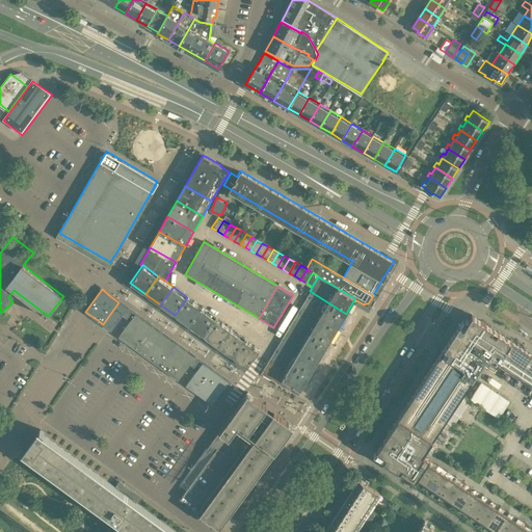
[(291,322),(327,345),(346,314),(310,291),(291,322)]
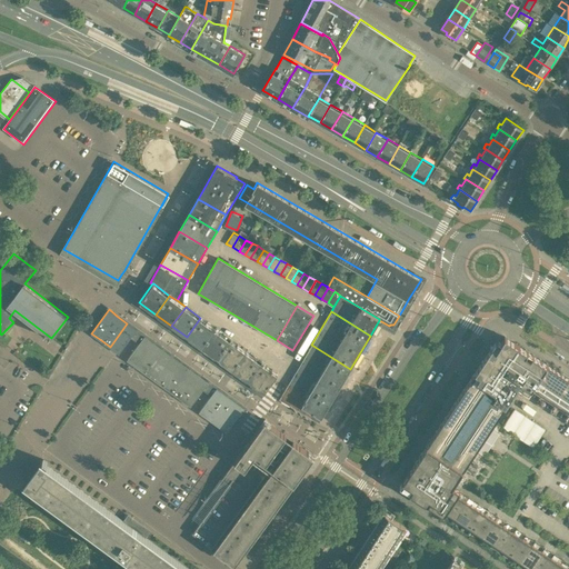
[(216,329),(200,318),(187,337),(201,348),(216,329)]
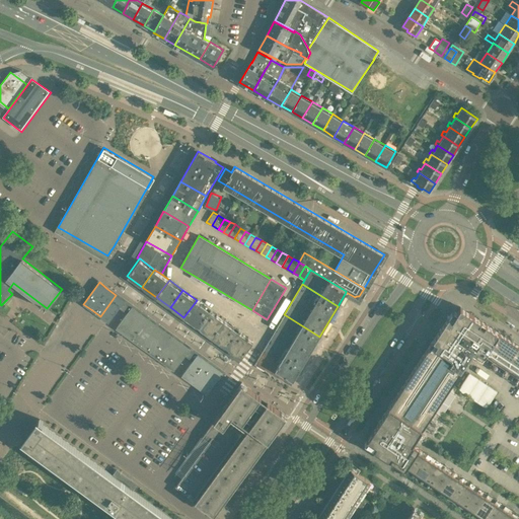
[(116,295),(100,316),(108,322),(125,301),(116,295)]
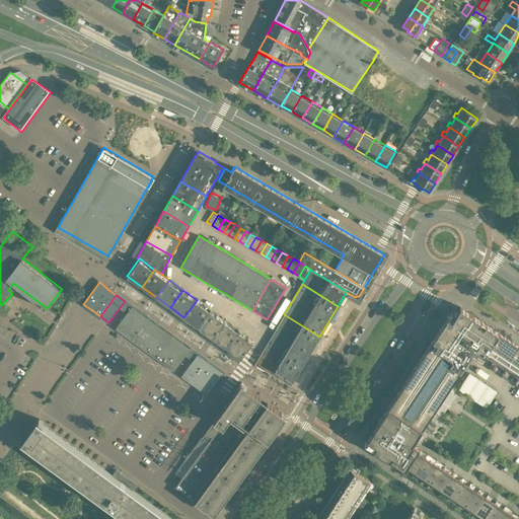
[(198,327),(211,310),(197,300),(183,317),(198,327)]
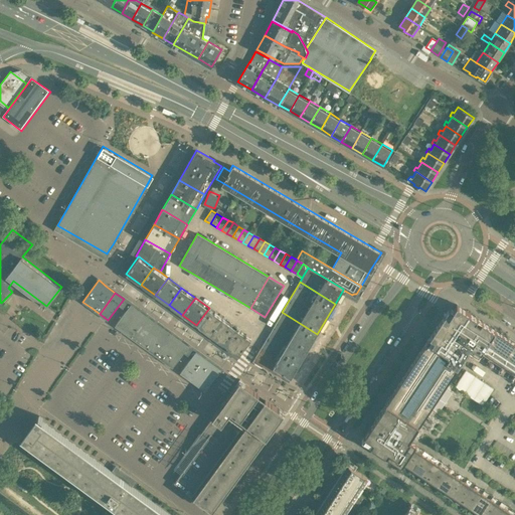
[(138,309),(131,304),(125,313),(115,326),(123,331),(138,309)]
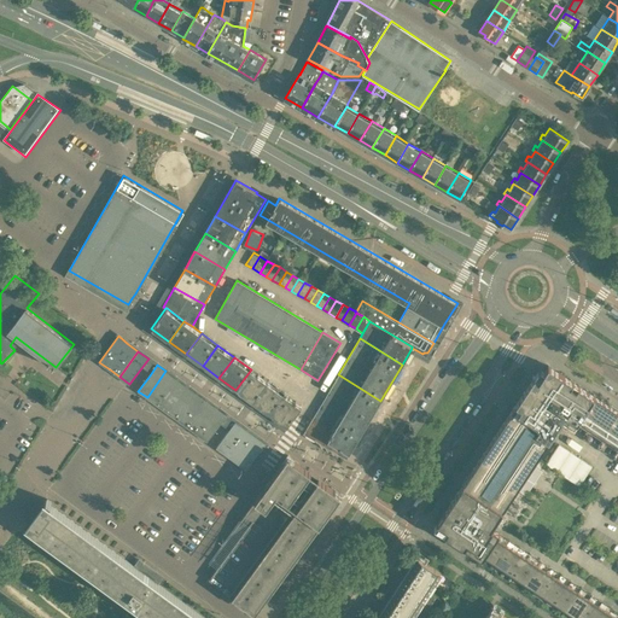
[(617,410),(572,382),(558,371),(548,365),(544,371),(540,368),(435,526),(444,534),(482,558),(482,557),(483,557),(485,552),(495,536),(496,537),(500,532),(491,528),(496,519),(563,419),(572,426),(572,427),(617,458),(617,410)]
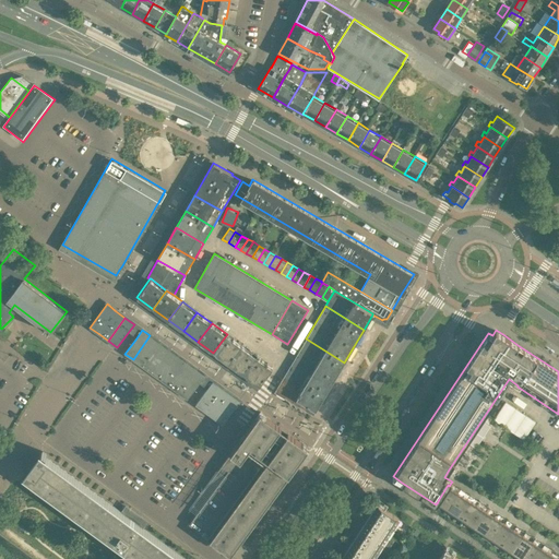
[(241,345),(227,334),(213,353),(228,364),(241,345)]
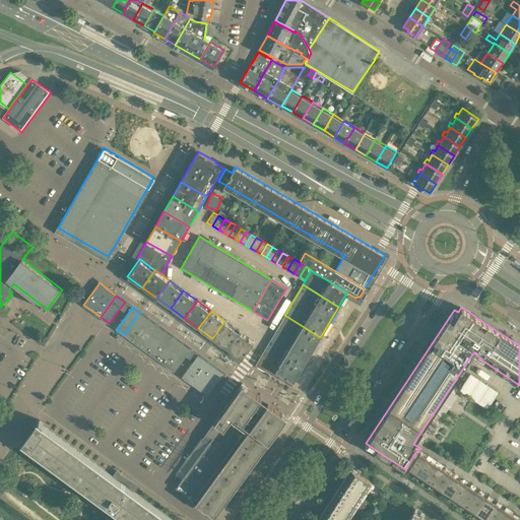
[(147,318),(139,312),(124,334),(131,339),(147,318)]
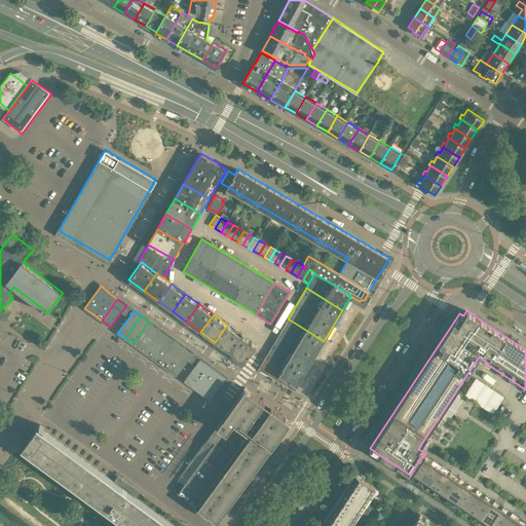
[(270,348),(288,360),(306,371),(324,341),(288,318),(270,348)]
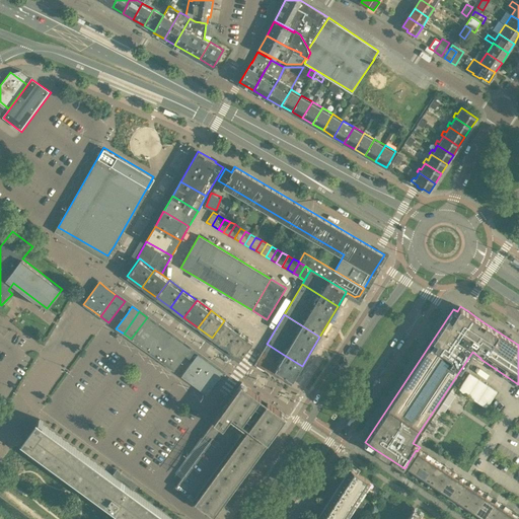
[(145,350),(161,327),(147,317),(131,339),(145,350)]
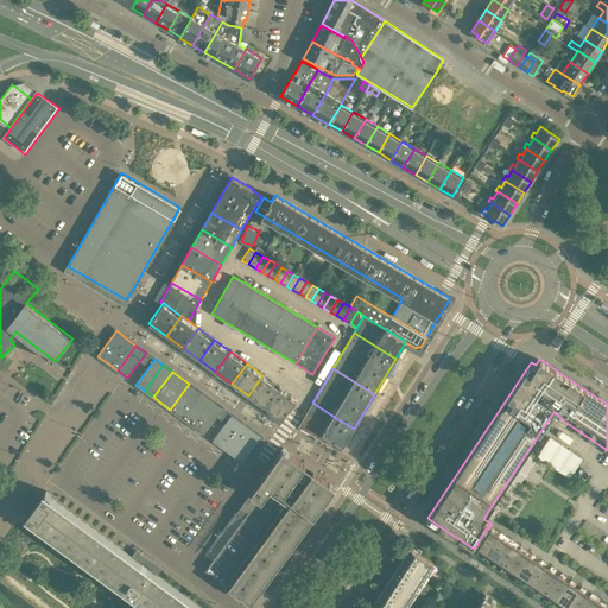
[(265,407),(279,387),(263,375),(248,396),(265,407)]
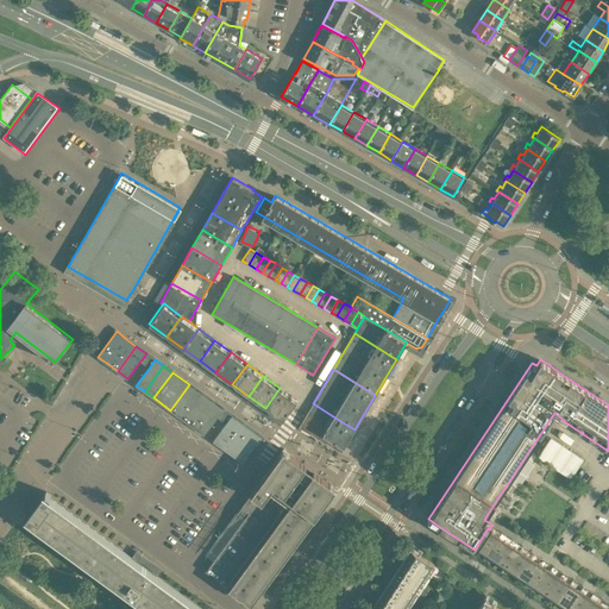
[(187,422),(206,396),(189,384),(170,410),(187,422)]
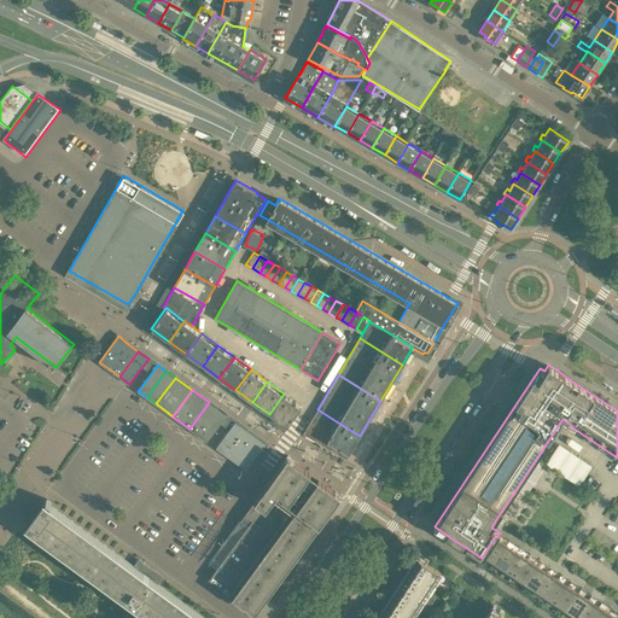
[(284,394),(269,414),(286,427),(301,407),(284,394)]
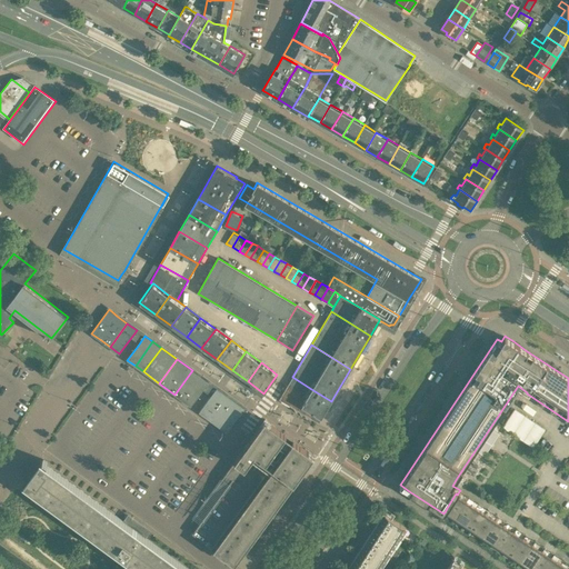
[(192,370),(175,395),(191,406),(208,382),(192,370)]
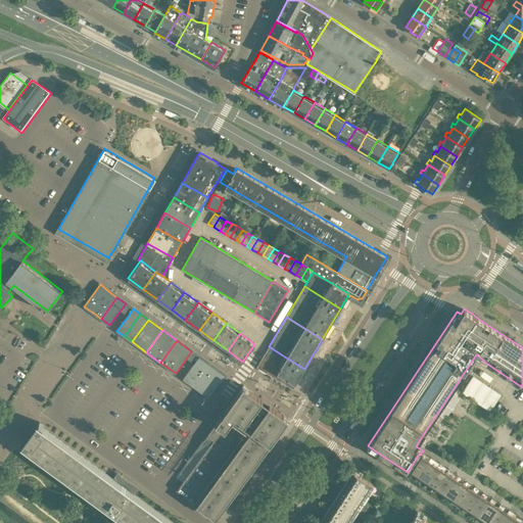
[(286,358),(269,346),(260,360),(256,367),(270,375),(272,379),(274,378),(275,378),(277,382),(279,381),(280,381),(282,385),(284,384),(291,387),(292,388),(295,383),(304,369),(286,358)]
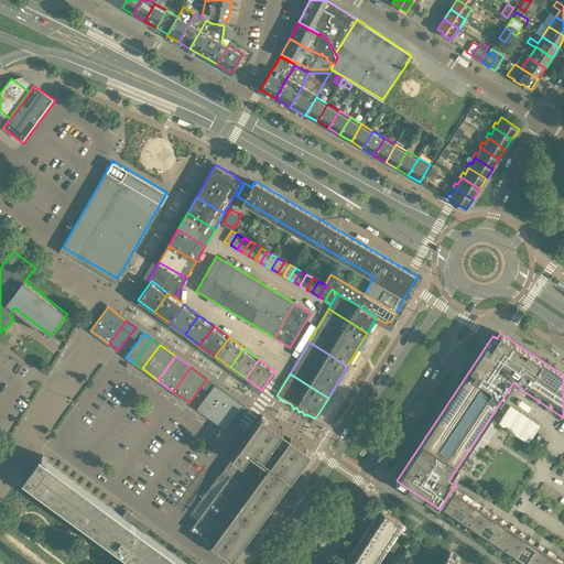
[(197,409),(224,429),(225,429),(242,405),(215,384),(197,409)]
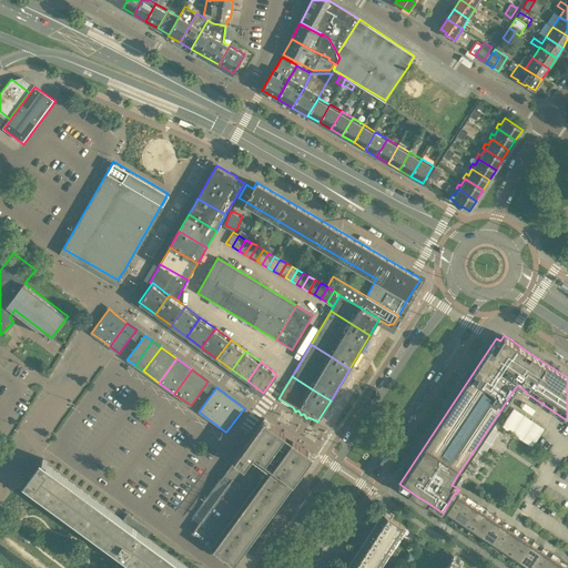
[(533,447),(544,429),(514,408),(501,426),(533,447)]
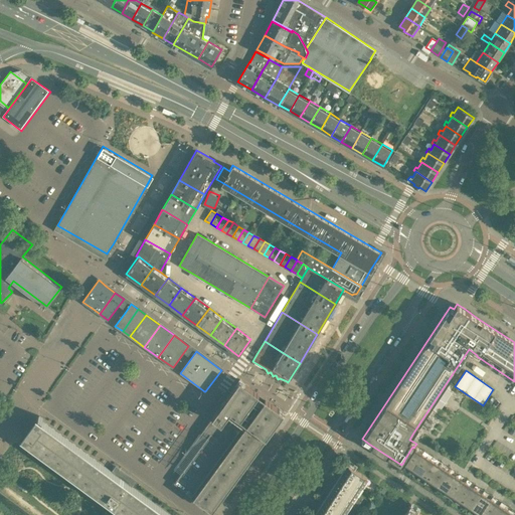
[(211,426),(221,433),(229,420),(245,433),(193,504),(207,514),(212,514),(287,414),(276,405),(275,407),(247,387),(248,386),(239,382),(211,426)]
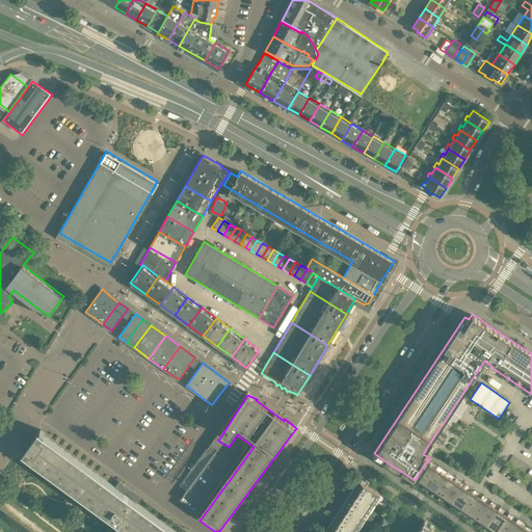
[(176,531),(135,502),(139,498),(127,488),(124,493),(44,433),(45,432),(41,429),(40,430),(38,430),(23,450),(133,531),(176,531)]
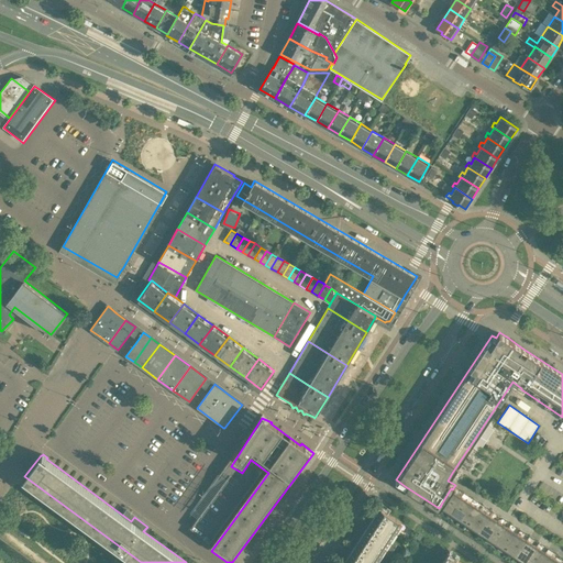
[(452,489),(451,488),(442,503),(440,507),(439,507),(439,508),(439,509),(441,506),(450,511),(461,495),(452,489)]
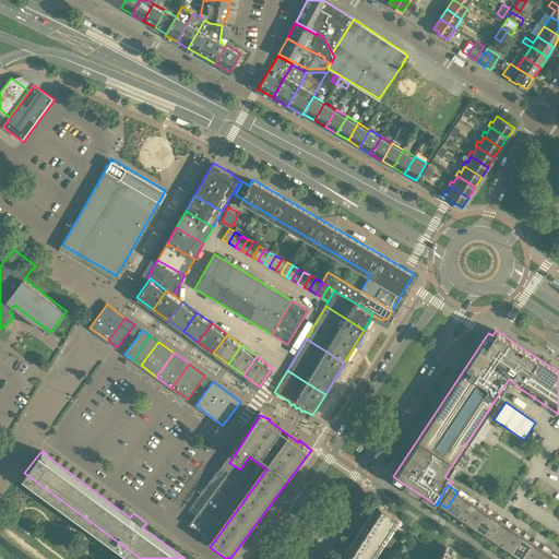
[(466,498),(458,491),(447,508),(455,514),(466,498)]
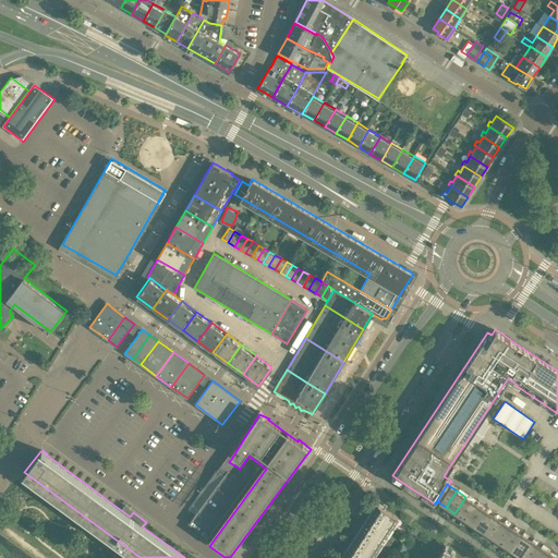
[(464,519),(465,517),(475,502),(465,497),(455,513),(464,519)]
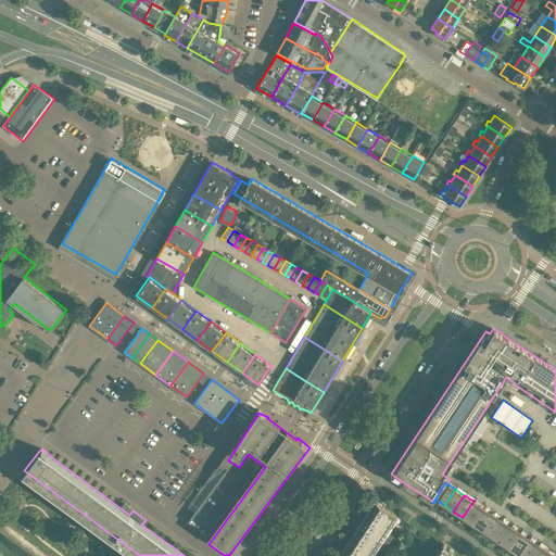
[(482,507),(474,501),(464,515),(463,517),(471,523),(482,507)]
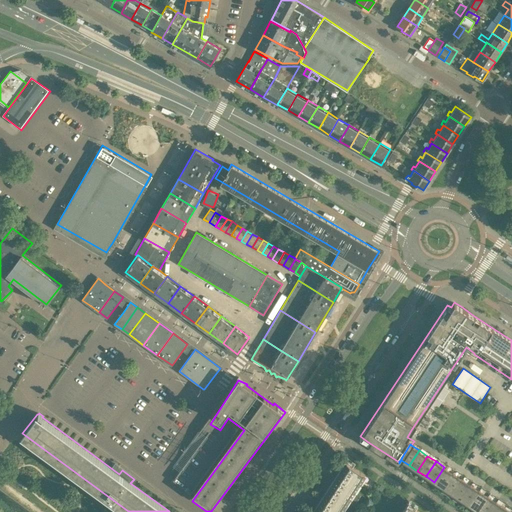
[(340,511),(365,475),(352,466),(347,463),(345,462),(311,511),(340,511)]
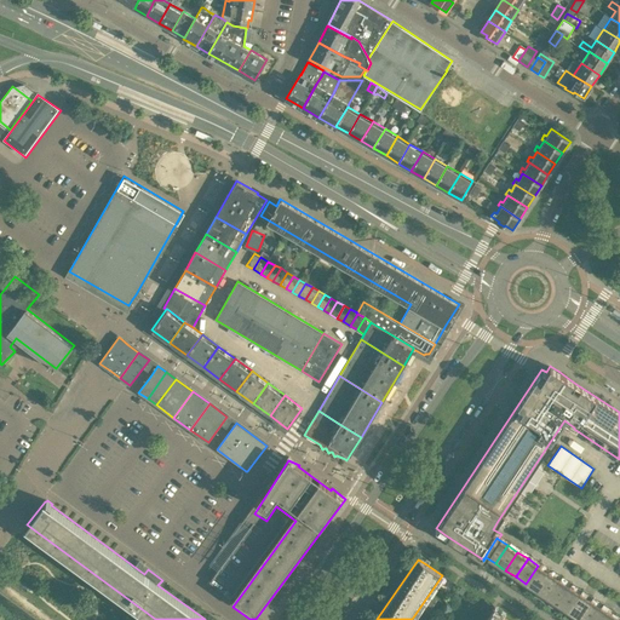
[(537,591),(538,587),(549,572),(538,566),(526,584),(537,591)]
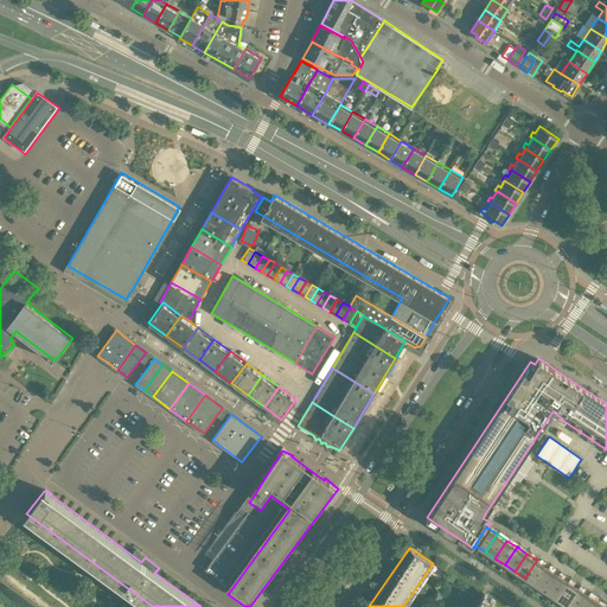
[(547,567),(537,560),(526,575),(525,579),(535,585),(547,567)]
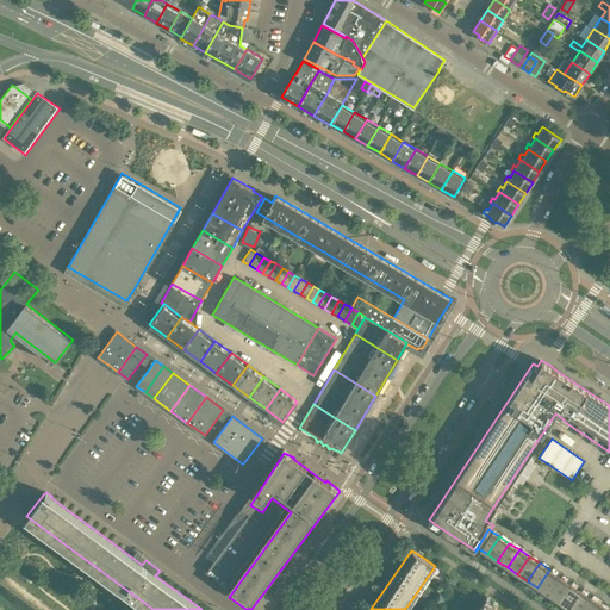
[(548,595),(549,591),(560,577),(549,570),(537,587),(548,595)]
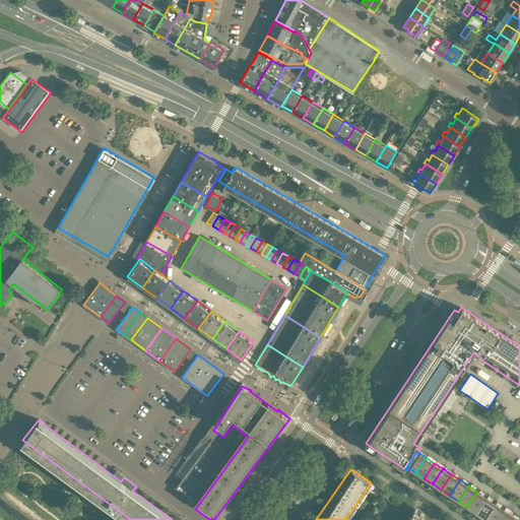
[(485,497),(477,492),(468,504),(467,507),(475,513),(485,497)]
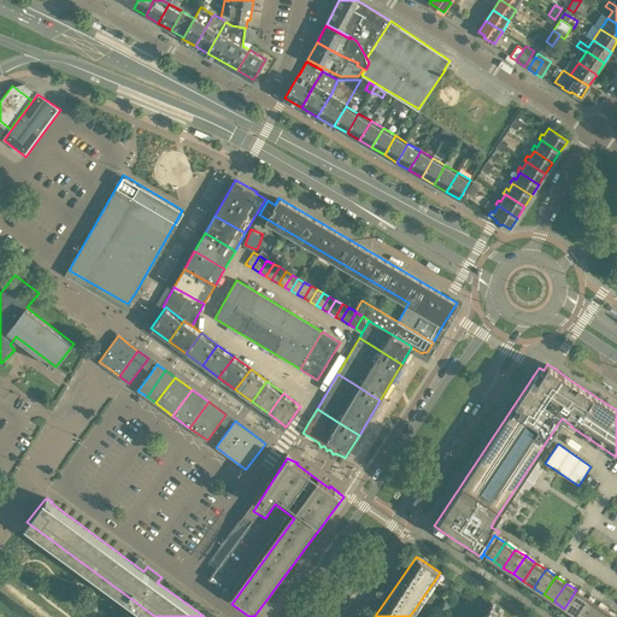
[(575,615),(576,612),(587,597),(576,589),(564,609),(575,615)]
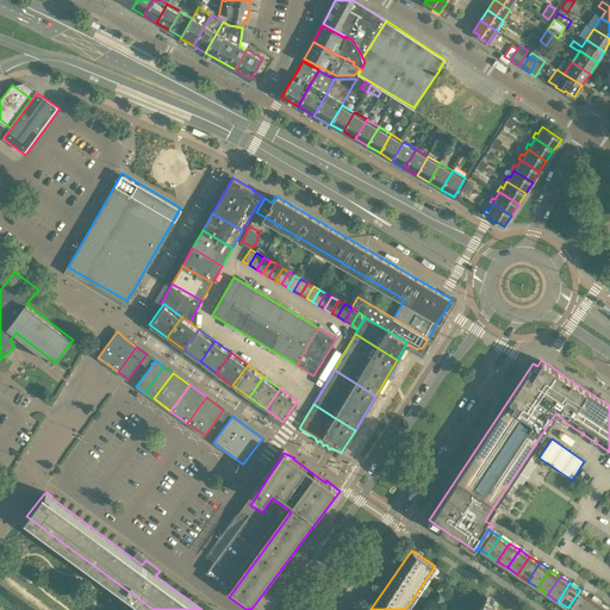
[(580,590),(570,605),(568,608),(571,609),(580,609),(590,596),(580,590)]
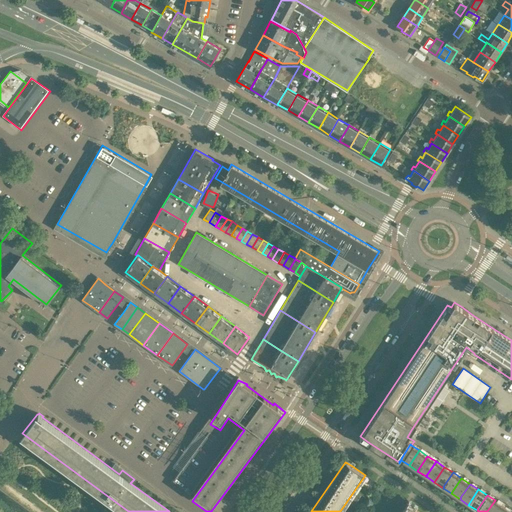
[(499,511),(504,506),(495,500),(487,511),(499,511)]
